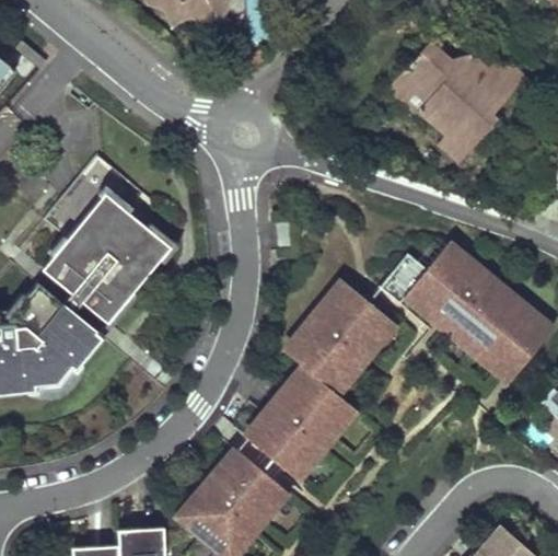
[(167,8),(163,0),(140,0),(146,8),(161,11),(167,8)]
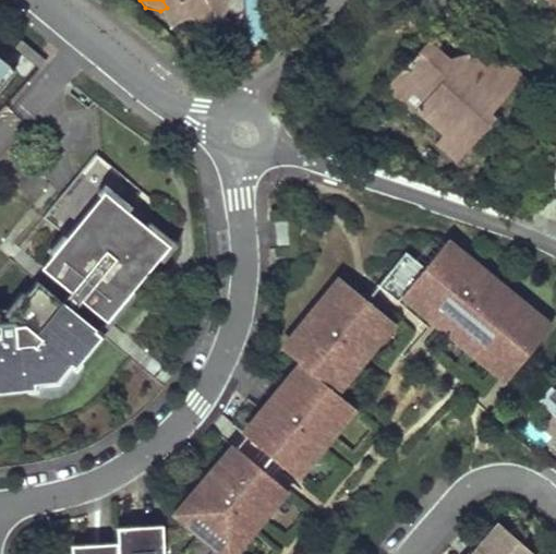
[(162,0),(167,8),(160,11),(169,28),(189,17),(220,25),(227,0),(162,0)]
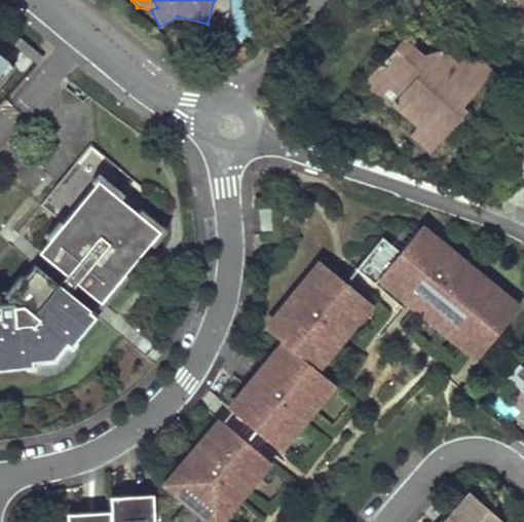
[(38,67),(44,61),(21,41),(14,47),(38,67)]
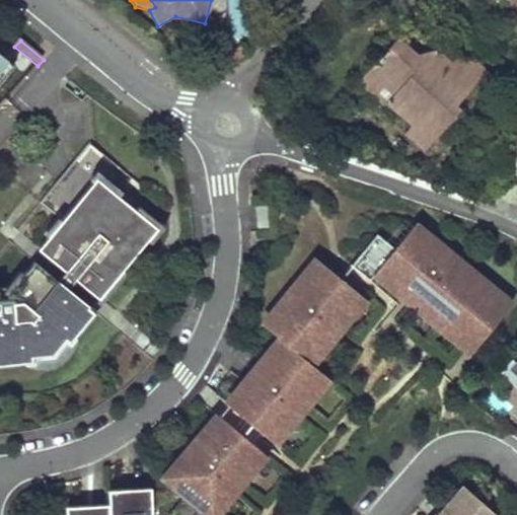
[(396,44),(364,77),(378,91),(380,88),(391,97),(384,104),(409,128),(402,134),(422,152),(459,113),(453,107),(449,103),(456,94),(464,95),(484,75),(470,63),(465,69),(453,57),(436,74),(418,75),(415,60),(396,44)]
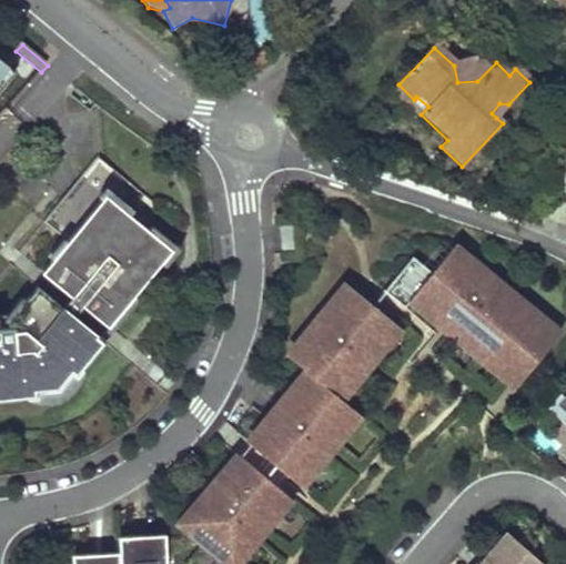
[(454,66),(457,82),(477,81),(496,62),(487,53),(454,66)]
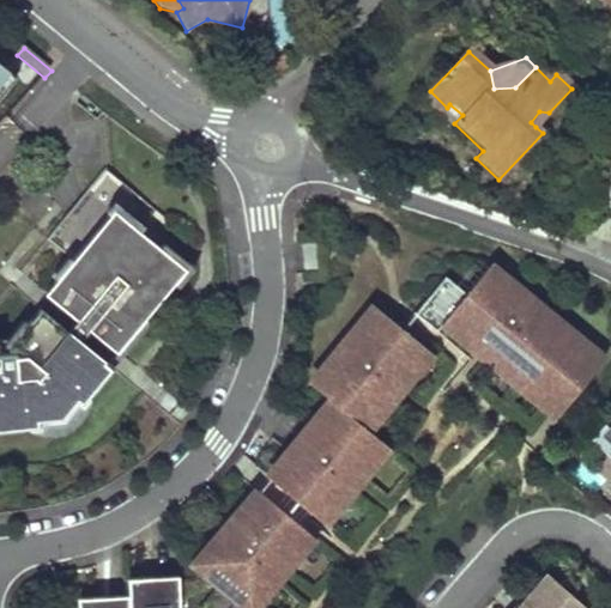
[(0,101),(17,81),(6,72),(0,78),(0,101)]
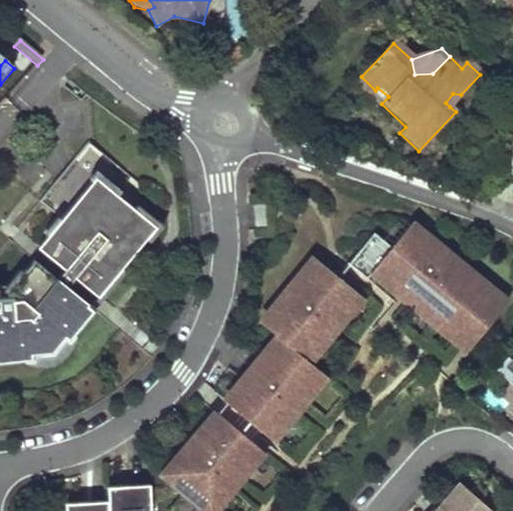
[(361,76),(355,83),(379,107),(381,104),(388,97),(377,88),(375,91),(361,76)]
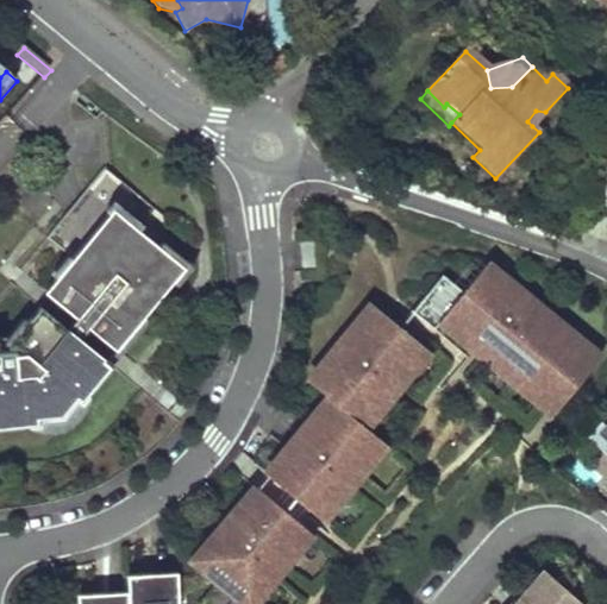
[(527,121),(532,126),(545,112),(536,111),(527,121)]
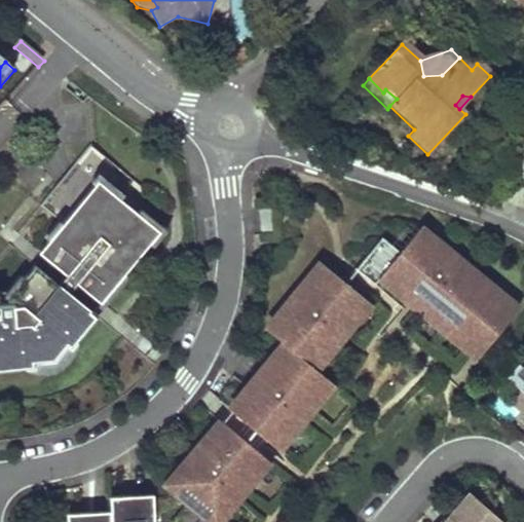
[(68,173),(41,204),(63,223),(40,251),(68,274),(77,283),(101,302),(119,282),(115,278),(120,270),(124,274),(150,244),(158,234),(136,216),(139,213),(133,208),(148,190),(92,144),(68,173)]
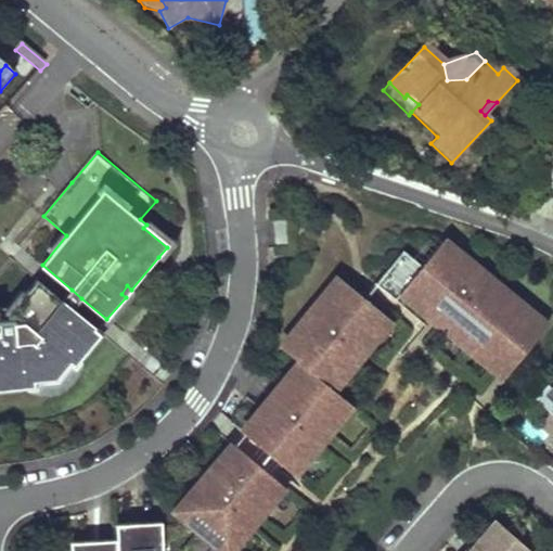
[(146,225),(143,228),(167,247),(158,257),(163,260),(178,243),(151,220),(146,225)]
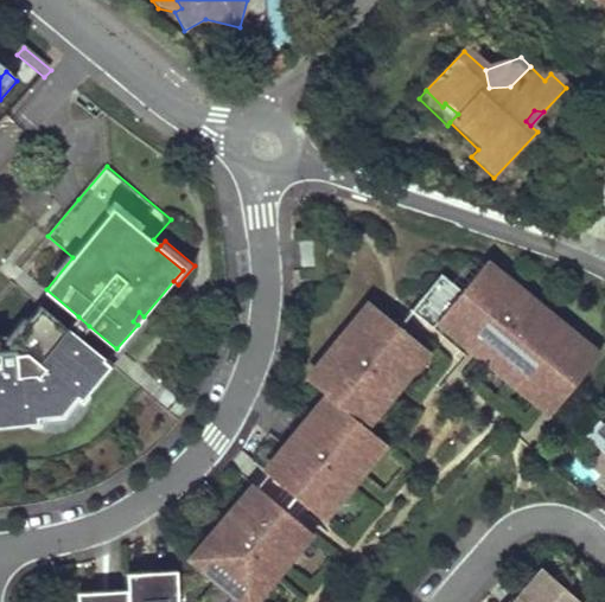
[(300,243),(303,274),(318,273),(314,241),(300,243)]
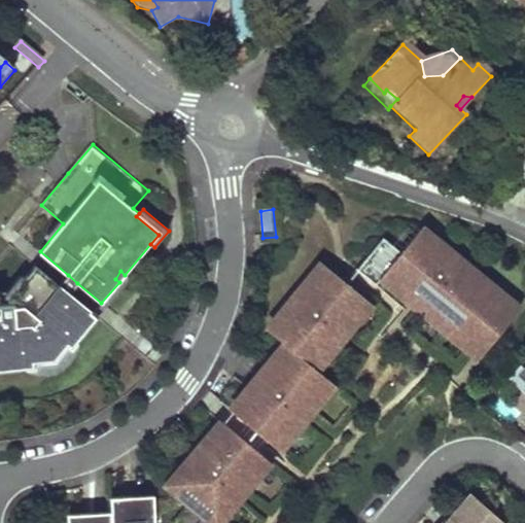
[(383,241),(357,273),(376,287),(380,282),(386,275),(401,287),(398,290),(411,301),(433,273),(443,281),(421,309),(432,318),(435,315),(466,340),(463,344),(476,353),(498,325),(503,329),(521,309),(512,301),(504,302),(463,269),(464,263),(448,249),(441,250),(420,233),(400,255),(383,241)]
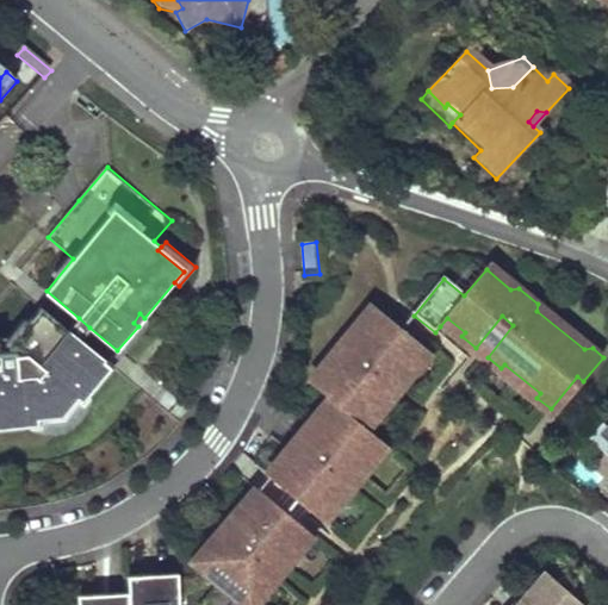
[(0,426),(29,424),(39,424),(38,417),(63,416),(78,398),(82,401),(90,393),(103,378),(98,373),(107,362),(81,340),(69,329),(42,306),(22,330),(26,335),(16,347),(0,348),(0,426)]
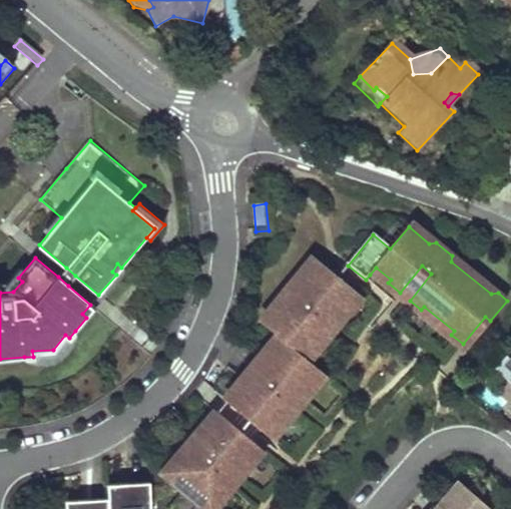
[(230,398),(226,403),(266,436),(279,421),(283,424),(292,412),(266,390),(273,380),(300,402),(310,391),(306,388),(319,372),(310,364),(303,358),(316,342),(319,345),(329,334),(302,312),(310,302),(337,324),(347,312),(343,310),(356,294),(316,261),(299,281),(292,282),(279,298),(280,305),(263,325),(279,339),(263,359),(259,356),(238,380),(242,383),(230,398)]
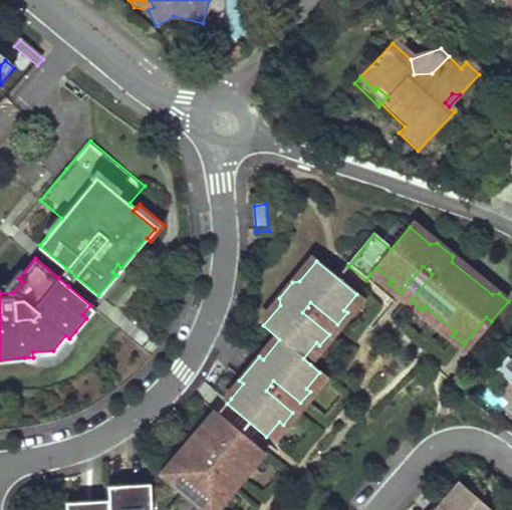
[(117,264),(112,272),(116,275),(121,268),(117,264)]
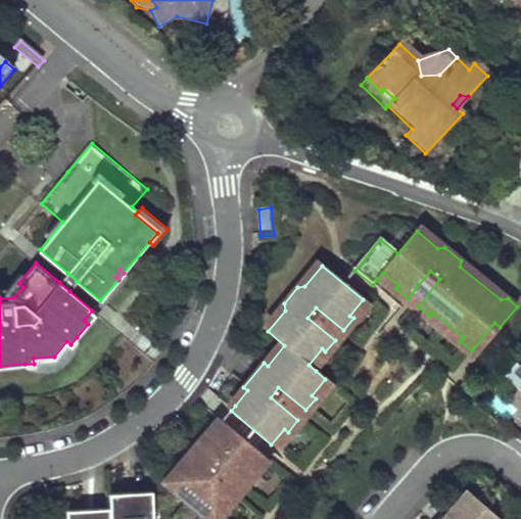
[(377,280),(474,359),(500,327),(494,323),(472,350),(460,341),(463,337),(432,313),(429,316),(418,307),(439,279),(430,271),(408,298),(395,288),(398,285),(383,273),(377,280)]
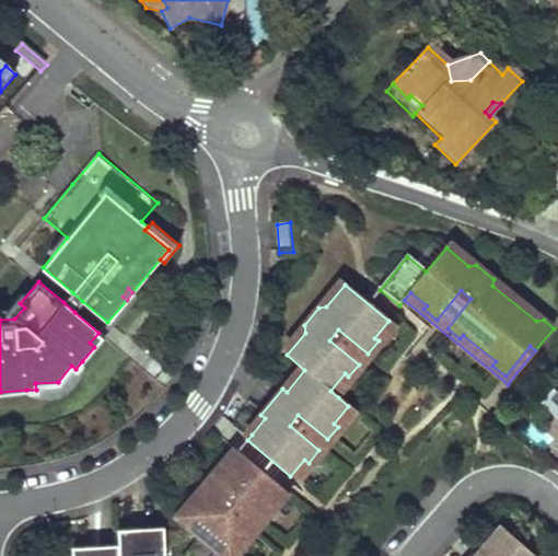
[(72,292),(64,302),(74,312),(82,301),(72,292)]
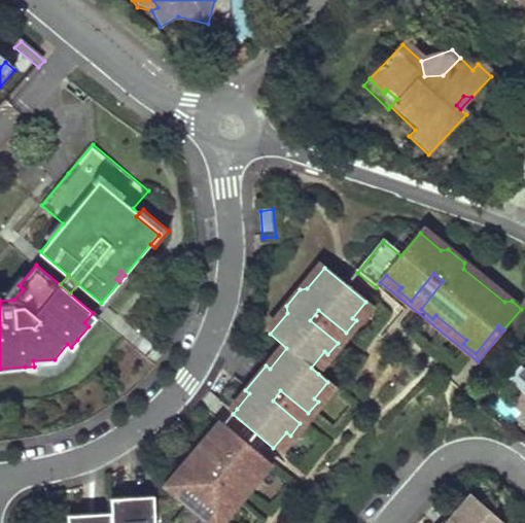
[(311,368),(318,374),(373,308),(365,302),(352,318),(356,320),(346,333),(318,310),(310,320),(338,343),(327,354),(324,351),(311,368)]
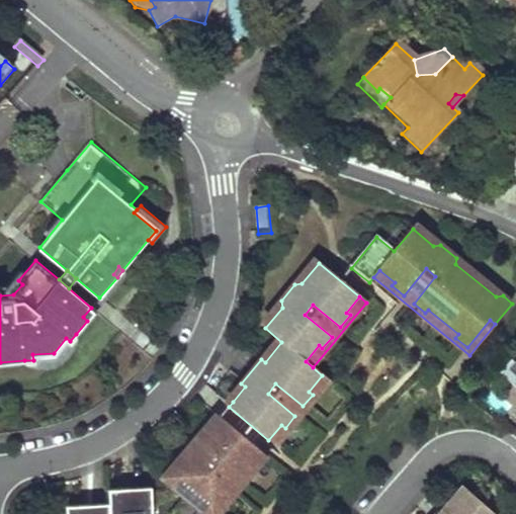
[(91,308),(83,317),(87,321),(95,311),(91,308)]
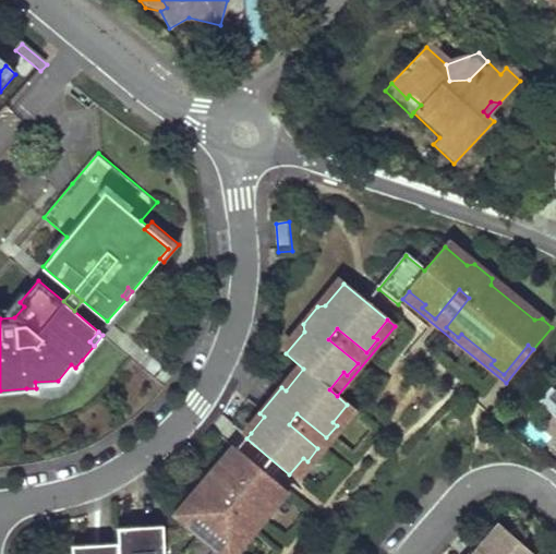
[(71,364),(58,381),(35,382),(36,388),(26,388),(32,393),(37,395),(43,396),(48,396),(53,396),(59,394),(63,392),(69,389),(72,386),(75,382),(79,376),(81,372),(82,366),(82,360),(75,368),(71,364)]
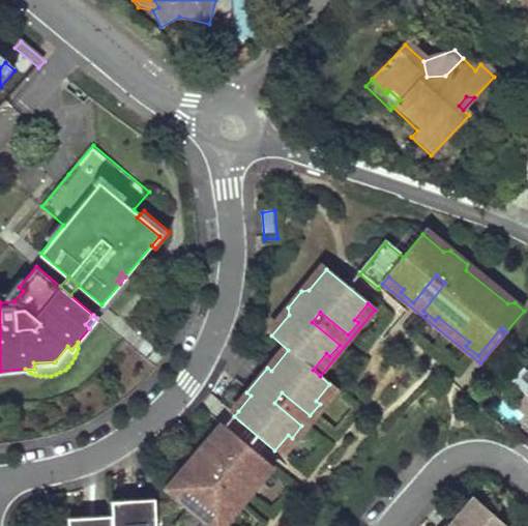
[(274,450),(283,458),(338,390),(329,384),(316,401),(320,404),(310,415),(282,392),(274,403),(301,426),(292,438),(288,435),(274,450)]
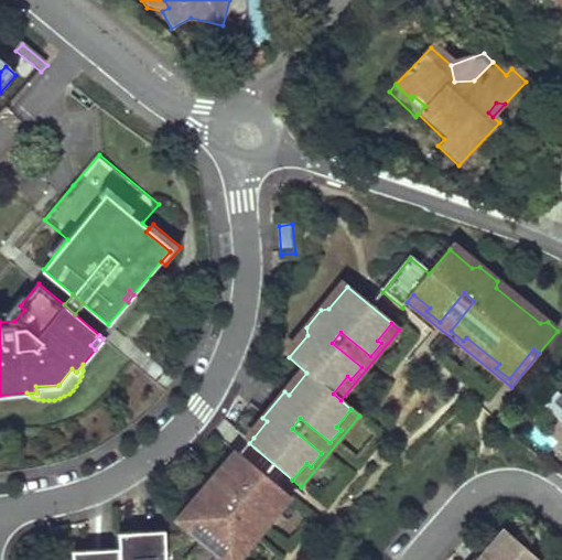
[(198,504),(180,526),(219,559),(227,559),(238,546),(241,549),(252,536),(223,512),(231,501),(261,525),(272,513),(268,509),(282,492),(238,455),(219,478),(212,478),(197,496),(198,504)]
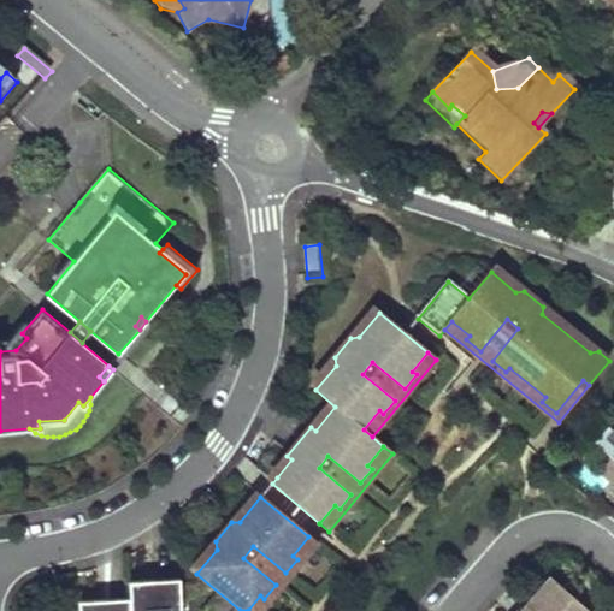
[(261,610),(284,583),(318,544),(308,537),(293,556),(297,559),(285,573),(253,546),(243,558),(276,585),(264,599),(260,595),(248,610),(261,610)]
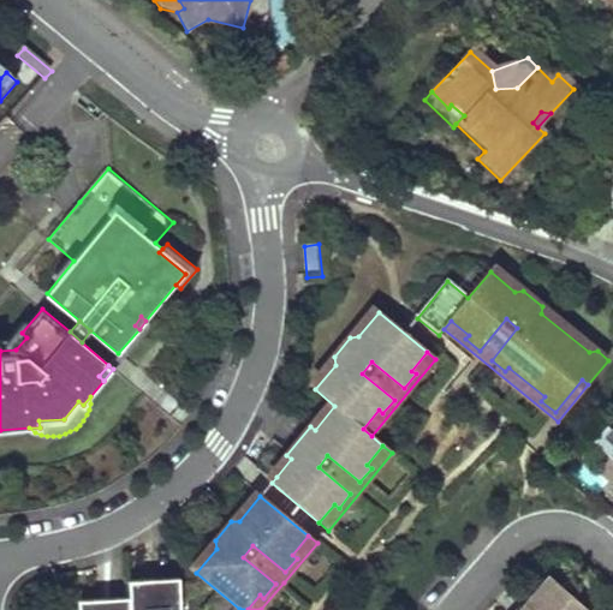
[(536,590),(524,604),(529,609),(553,581),(548,576),(536,590)]
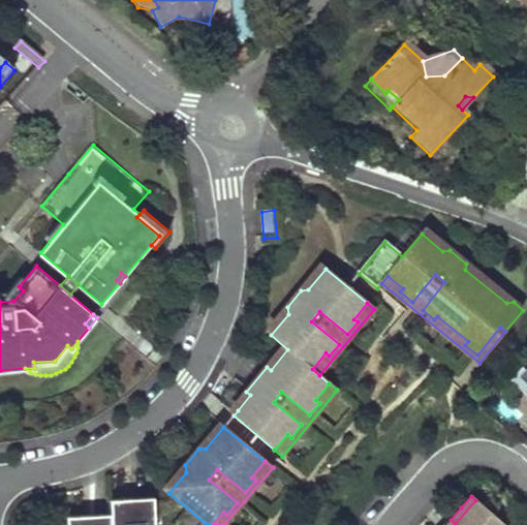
[(502,524),(475,500),(455,524),(502,524)]
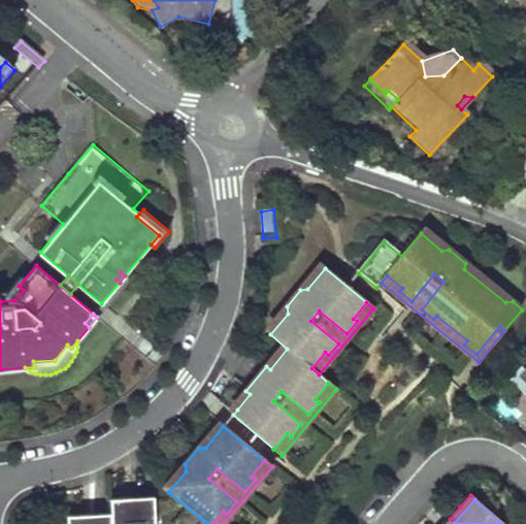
[(132,501),(109,501),(110,517),(111,523),(153,523),(152,500),(132,501)]
